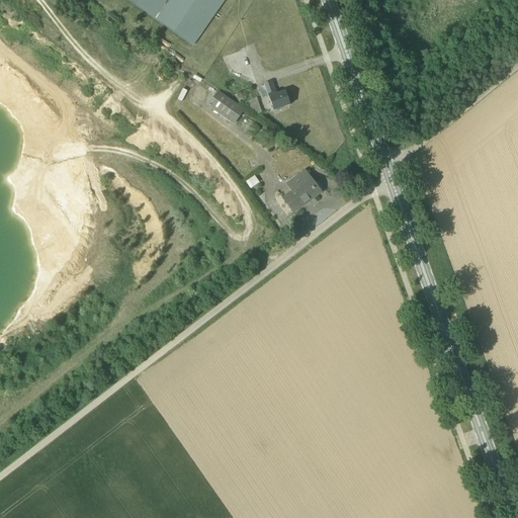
[(130,0),(193,45),(225,0),(130,0)]
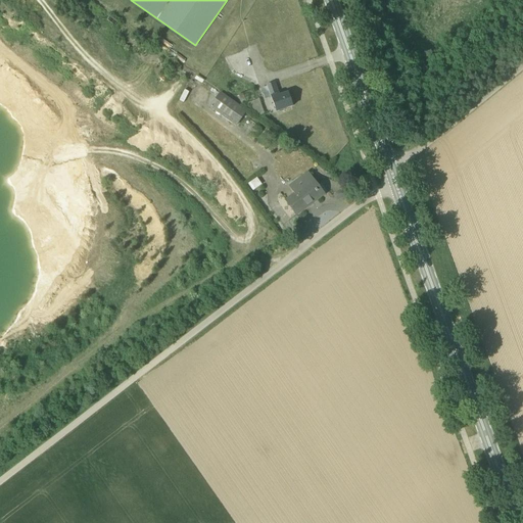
[(277,112),(292,106),(288,93),(280,96),(279,94),(275,83),(267,86),(271,97),(272,97),(277,112)]
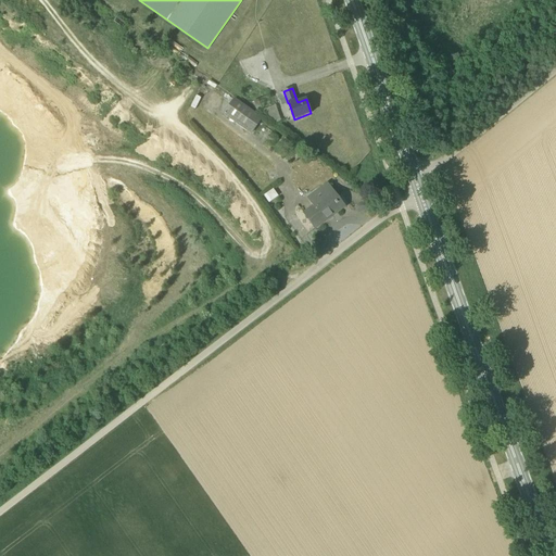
[(235,99),(224,114),(251,134),(262,118),(235,99)]
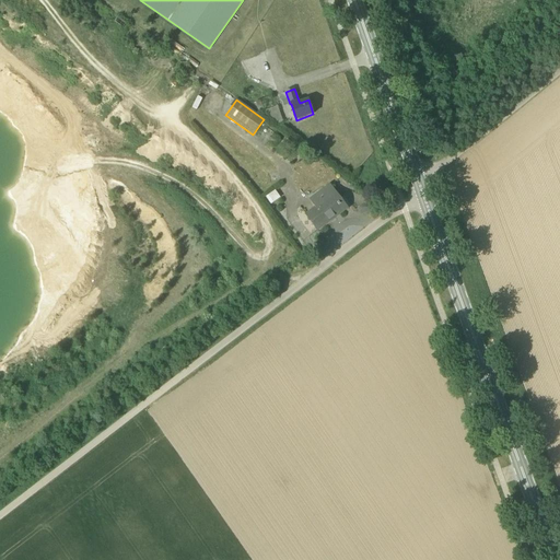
[(264,109),(260,101),(255,103),(258,112),(264,109)]
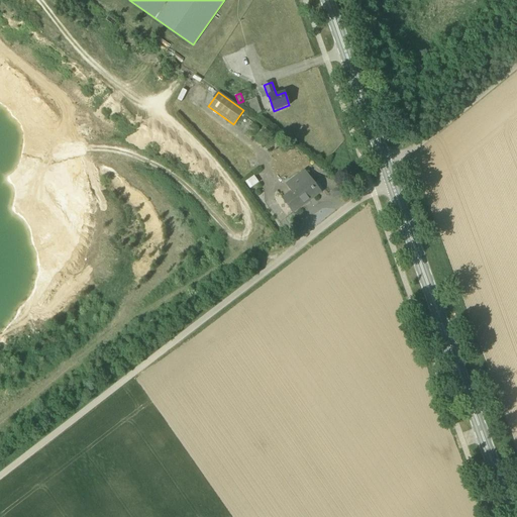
[(287,184),(292,192),(283,199),(293,213),(318,194),(313,189),(316,187),(304,171),(287,184)]
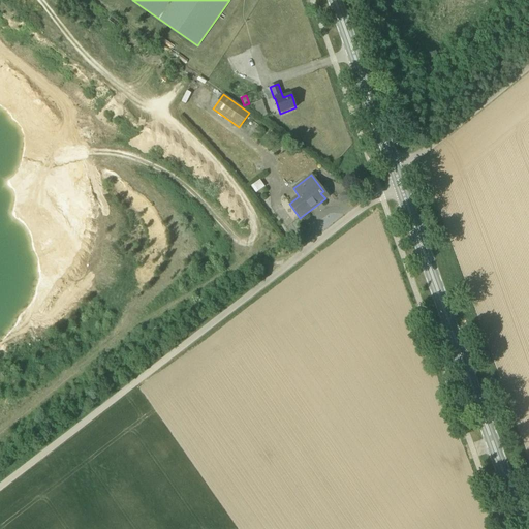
[(254,192),(265,187),(260,180),(250,185),(254,192)]
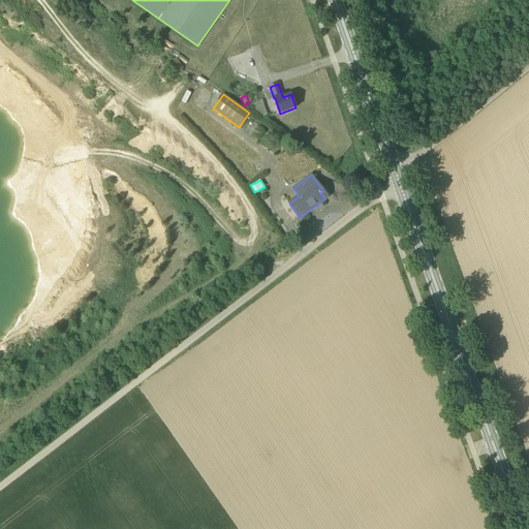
All buildings are outlined.
